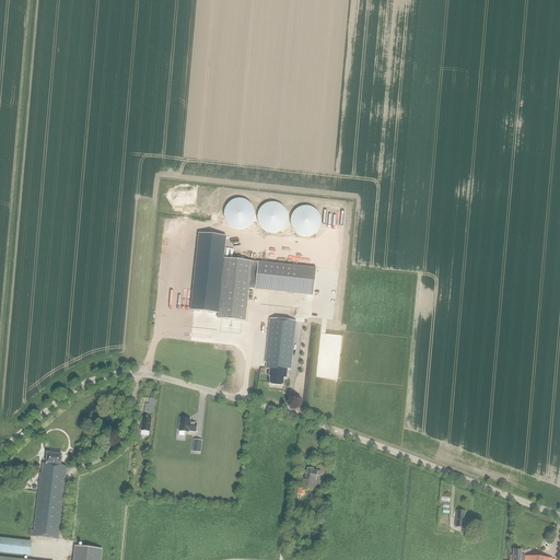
[(224,259),(226,236),(198,233),(190,311),(219,313),(223,271),(224,259)]
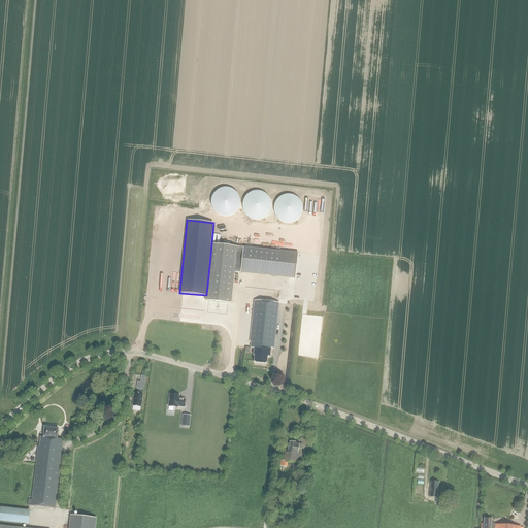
[(211,244),(210,256),(206,295),(205,301),(231,303),(234,272),(272,276),(272,277),(277,278),(277,277),(296,278),(298,253),(211,244)]
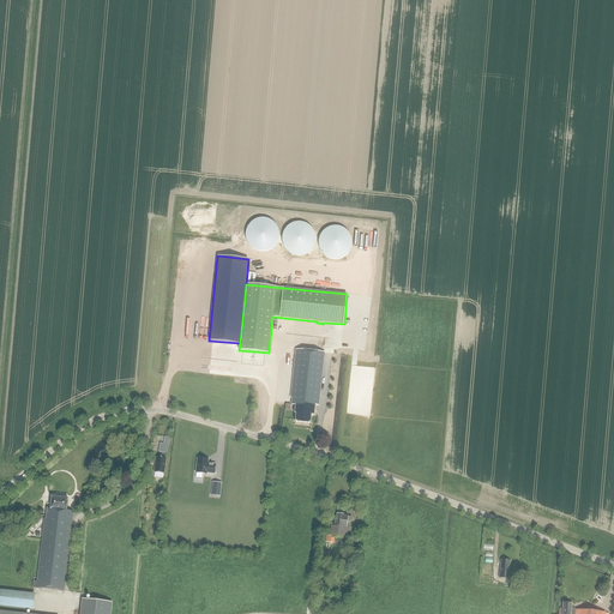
[(318,405),(324,353),(296,349),(292,398),(293,398),(292,404),(295,405),(295,414),(296,414),(295,422),(311,423),(311,415),(313,415),(314,405),(318,405)]
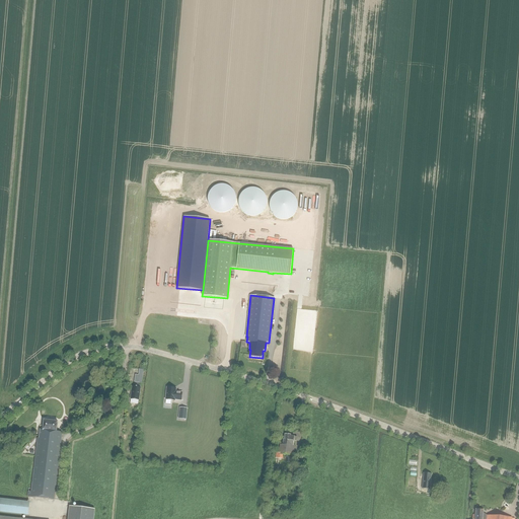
[(142,383),(144,370),(140,369),(139,375),(135,374),(134,382),(142,383)]
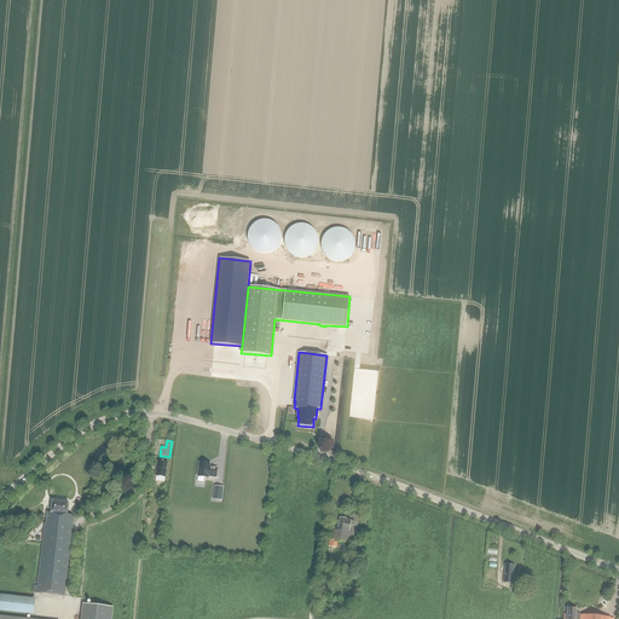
[(157,461),(156,476),(165,478),(166,478),(168,462),(163,462),(163,461),(162,461),(162,462),(157,461)]
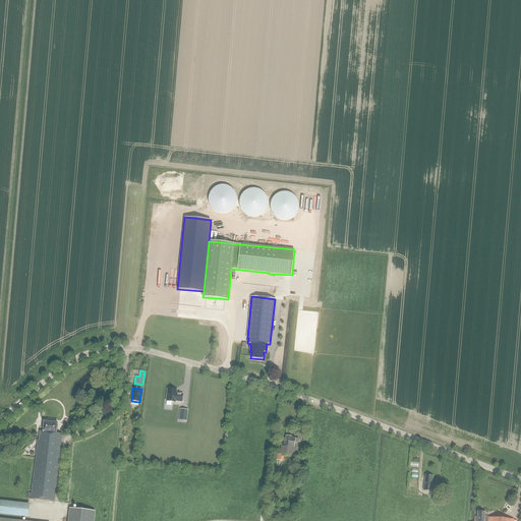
[(168,389),(167,401),(172,402),(175,402),(175,401),(182,401),(183,394),(176,394),(176,390),(168,389)]
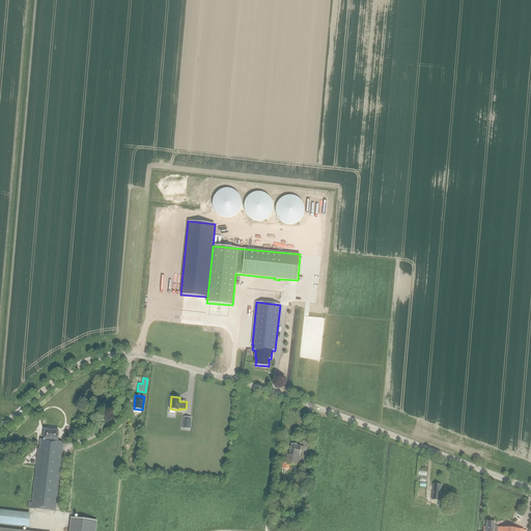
[(184,417),(183,428),(190,429),(192,418),(184,417)]
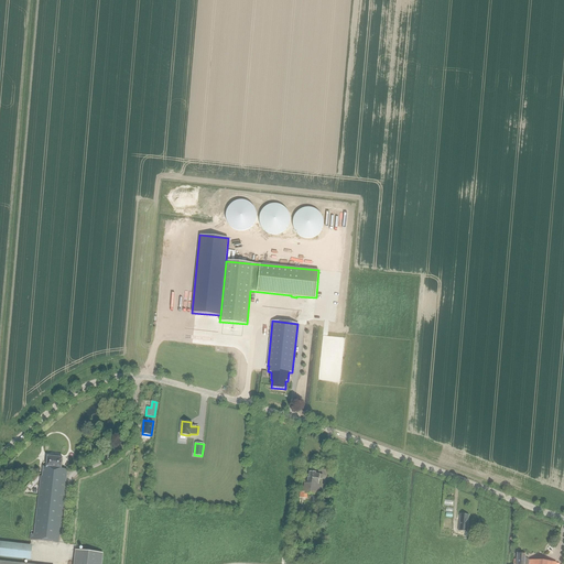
[(60,543),(67,469),(62,468),(63,458),(49,456),(47,467),(44,467),(43,476),(41,476),(34,533),(31,533),(30,540),(60,543)]
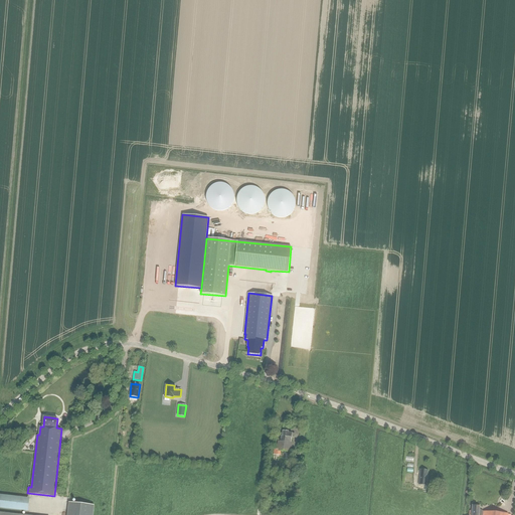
[(275,450),(275,455),(281,456),(281,451),(291,452),(292,443),(291,442),(292,437),(294,438),(295,434),(289,433),(289,432),(283,432),(283,437),(282,437),(281,442),(278,442),(278,450),(275,450)]
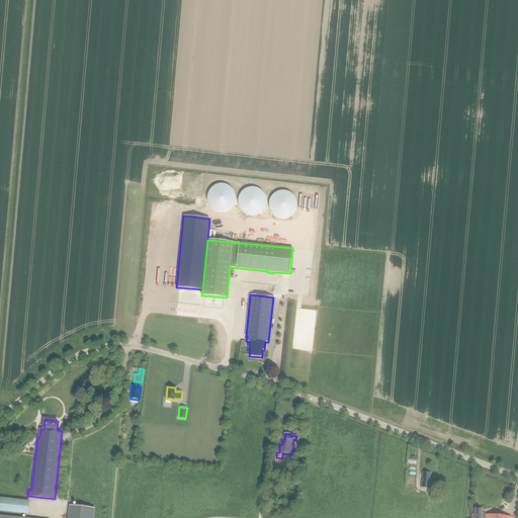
[(429,489),(430,472),(422,472),(421,483),(421,484),(421,488),(429,489)]
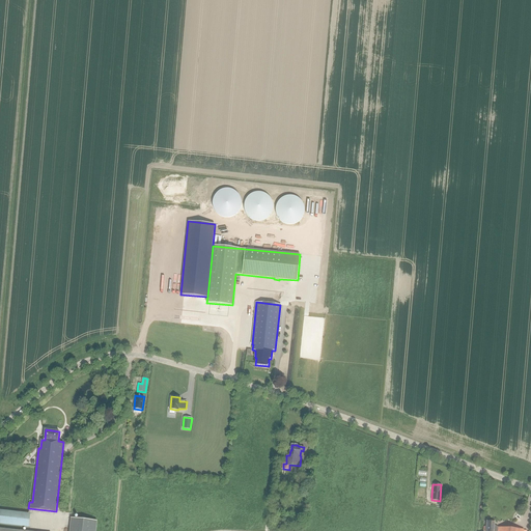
[(95,530),(96,521),(72,518),(70,530),(95,530)]
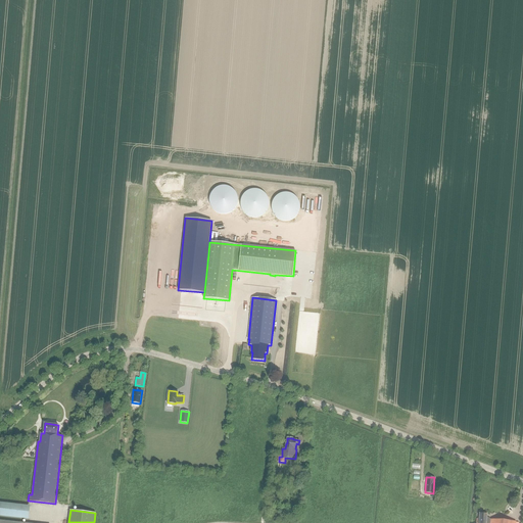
[(515,522),(516,521),(490,519),(490,520),(486,520),(486,514),(479,514),(478,522),(515,522)]
